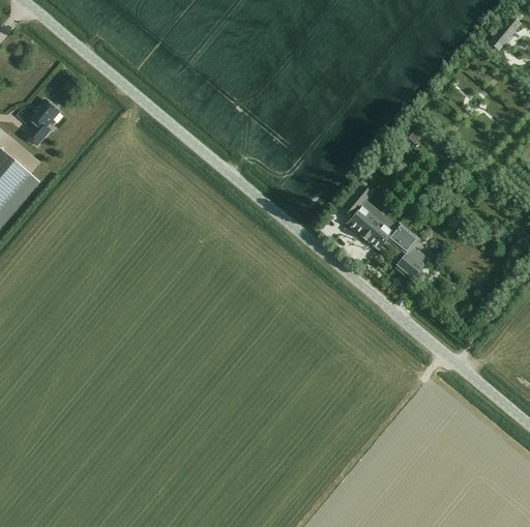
[(510,13),(503,23),(512,31),(520,23),(510,13)]
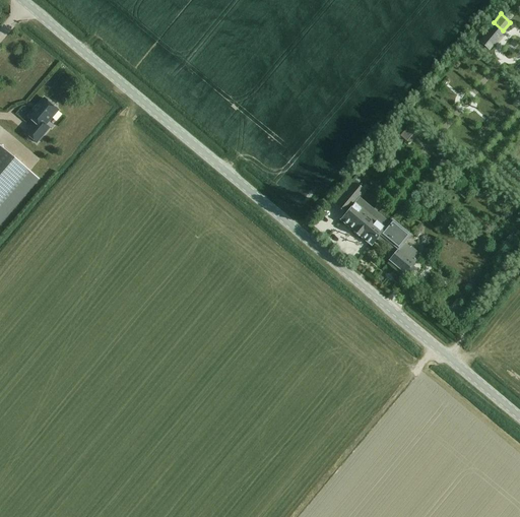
[(486,30),(479,39),(489,47),(496,39),(486,30)]
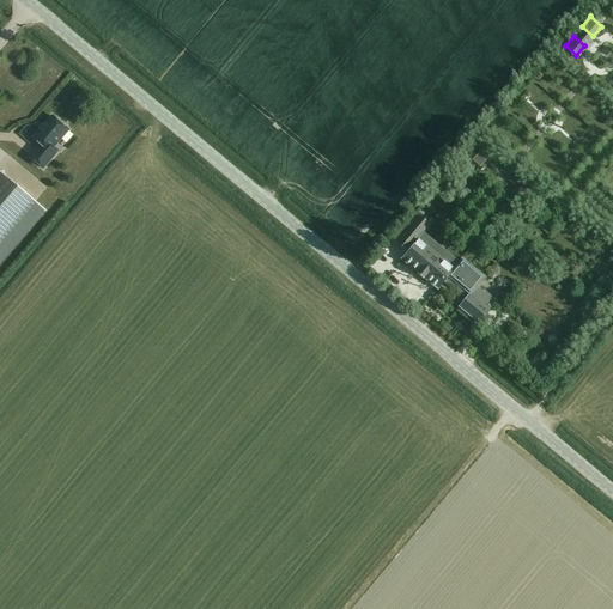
[(68,127),(64,122),(62,121),(59,117),(58,117),(52,113),(32,135),(41,142),(30,154),(43,165),(58,148),(53,144),(68,127)]
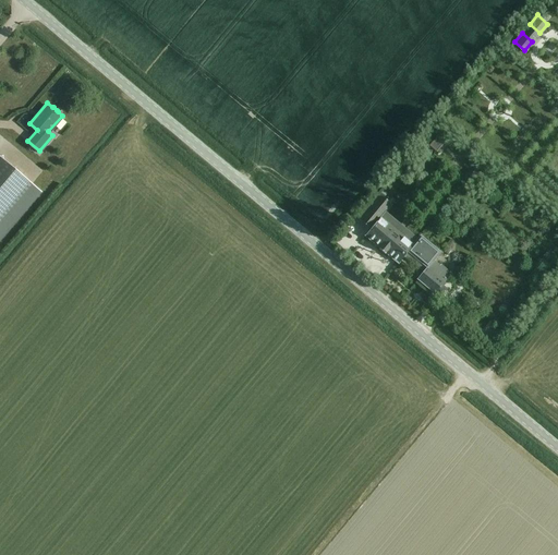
[(0,156),(0,248),(43,194),(28,181),(0,156)]
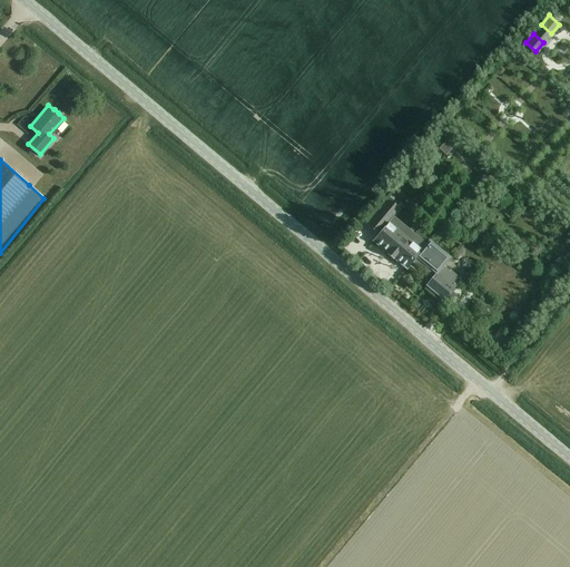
[(383,196),(364,218),(380,232),(389,221),(396,212),(399,208),(383,196)]
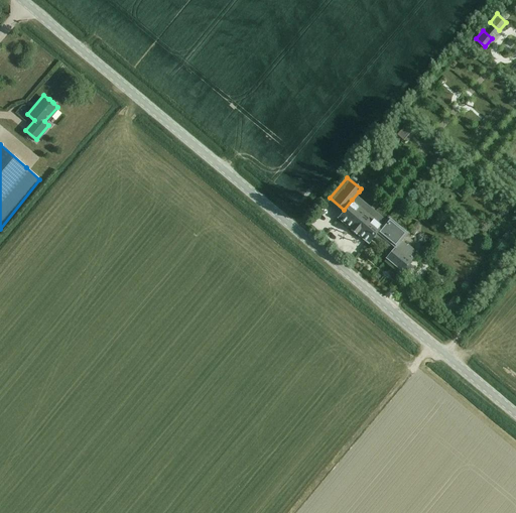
[(344,210),(338,216),(368,241),(377,231),(382,224),(352,200),(344,210)]
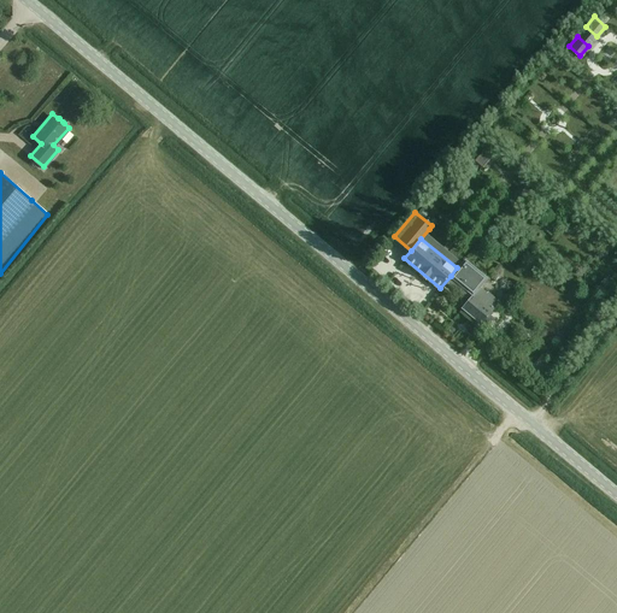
[(457,267),(451,276),(474,294),(463,307),(480,322),(482,318),(488,323),(494,316),(488,311),(499,299),(489,290),(482,284),(488,277),(465,258),(465,259),(457,267)]
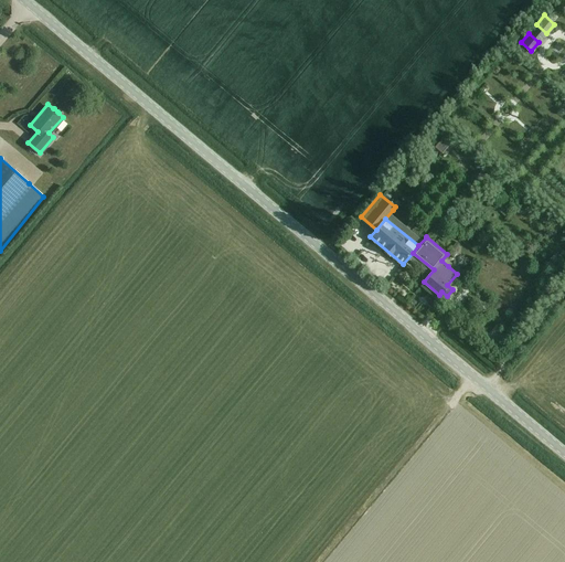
All buildings are outlined.
